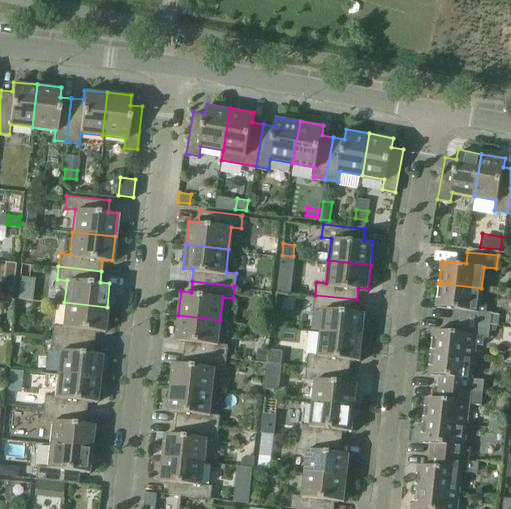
[(480,300),(481,288),(439,283),(437,305),(460,308),(459,319),(490,323),(496,324),(498,313),(491,312),(492,310),(486,310),(487,301),(480,300)]
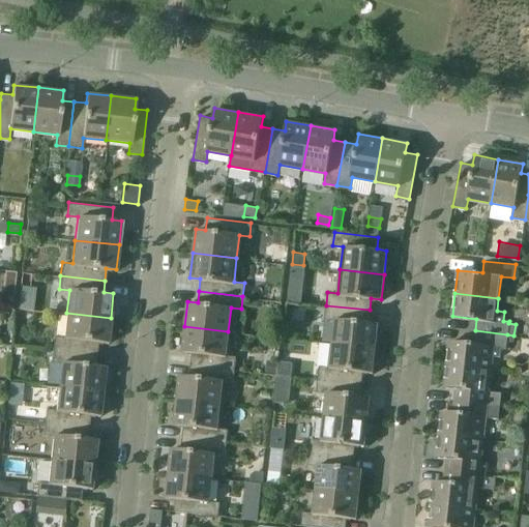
[(2,294),(0,304),(11,306),(12,296),(2,294)]
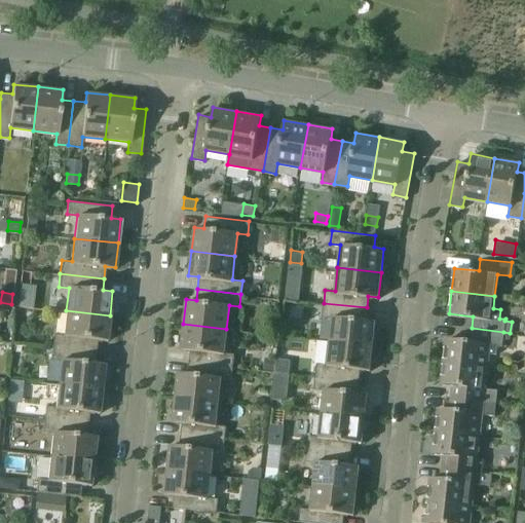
[(19,294),(17,304),(34,306),(35,296),(19,294)]
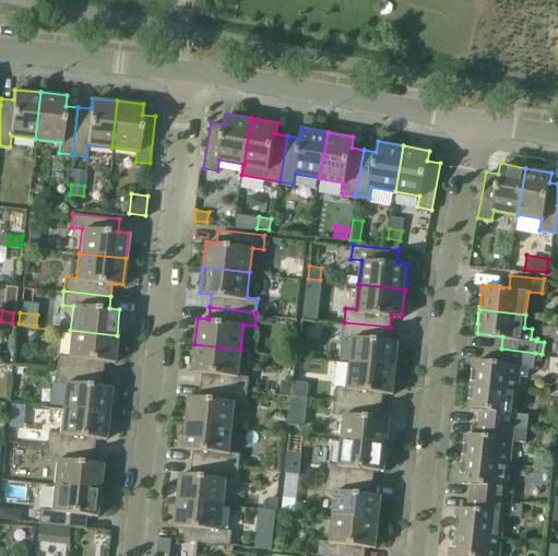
[(353,336),(351,362),(396,367),(400,341),(389,340),(390,327),(344,322),(342,335),(353,336)]
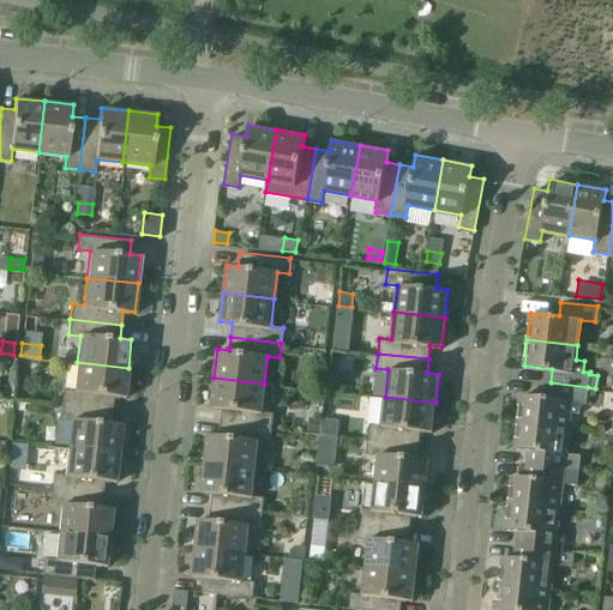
[(62,387),(60,403),(112,409),(113,394),(125,396),(128,368),(77,362),(74,390),(62,387)]
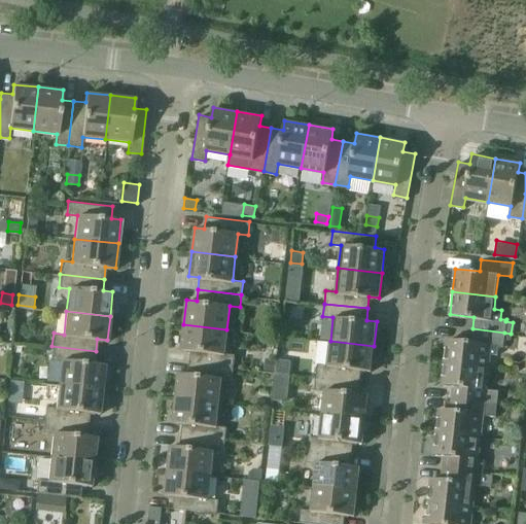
[(190,350),(189,361),(233,367),(235,353),(224,352),(226,329),(183,324),(181,349),(190,350)]
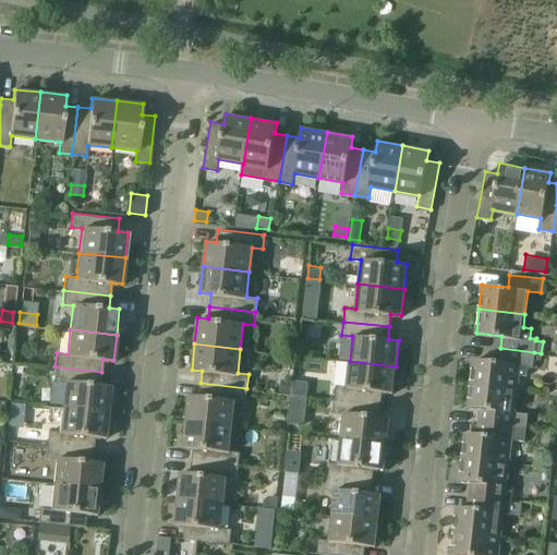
[(473,358),(471,383),(517,387),(518,374),(525,374),(527,365),(533,366),(534,352),(500,348),(499,361),(473,358)]
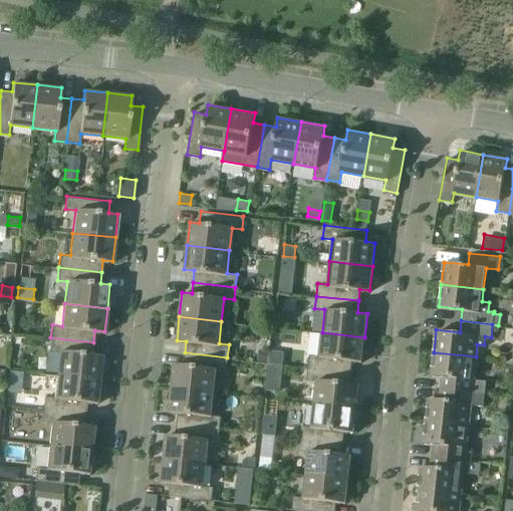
[(309,353),(308,366),(350,371),(352,359),(361,360),(364,337),(322,332),(319,354),(309,353)]
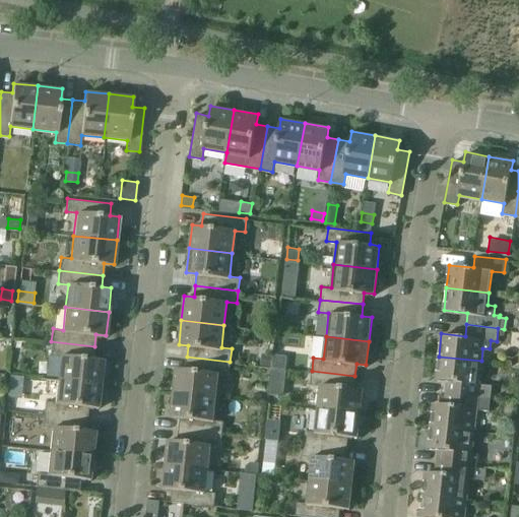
[(60,356),(57,378),(101,383),(104,359),(93,358),(94,346),(51,341),(50,354),(60,356)]
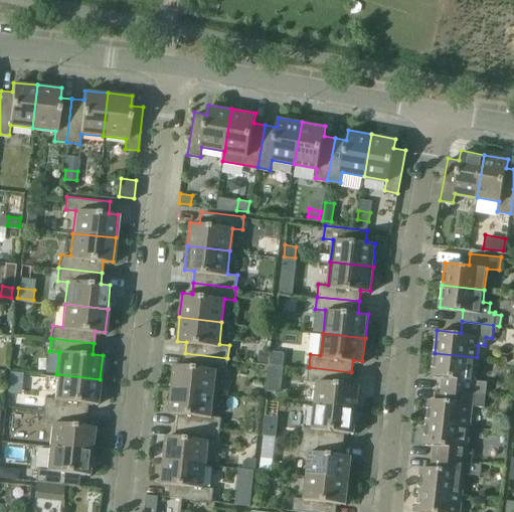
[(259,360),(268,361),(269,349),(260,348),(259,360)]
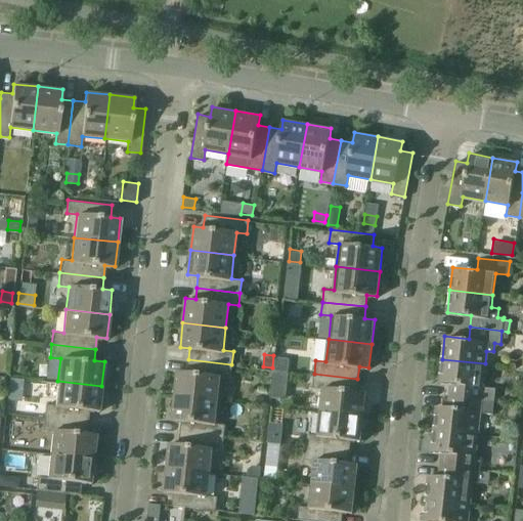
[(177,370),(174,394),(217,399),(220,376),(230,377),(231,364),(188,359),(187,372),(177,370)]
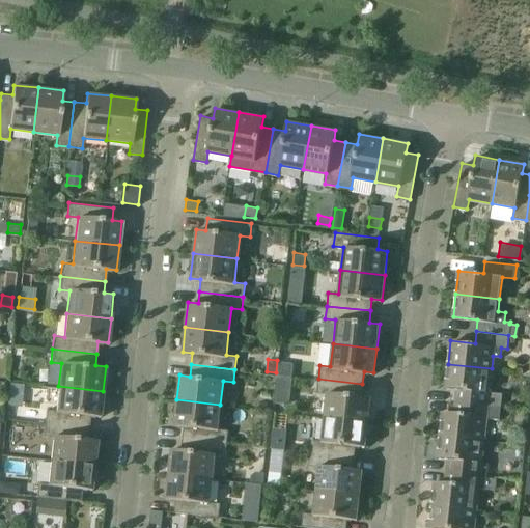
[(448,364),(445,387),(462,389),(461,400),(501,406),(502,392),(489,390),(492,368),(448,364)]
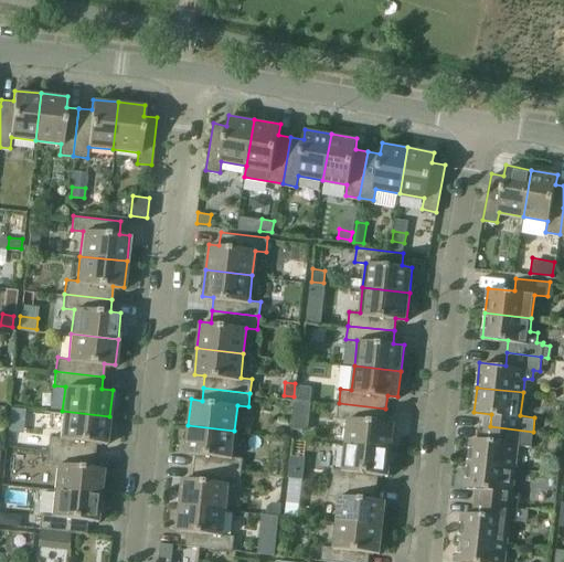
[(295,402),(293,427),(306,430),(309,403),(295,402)]
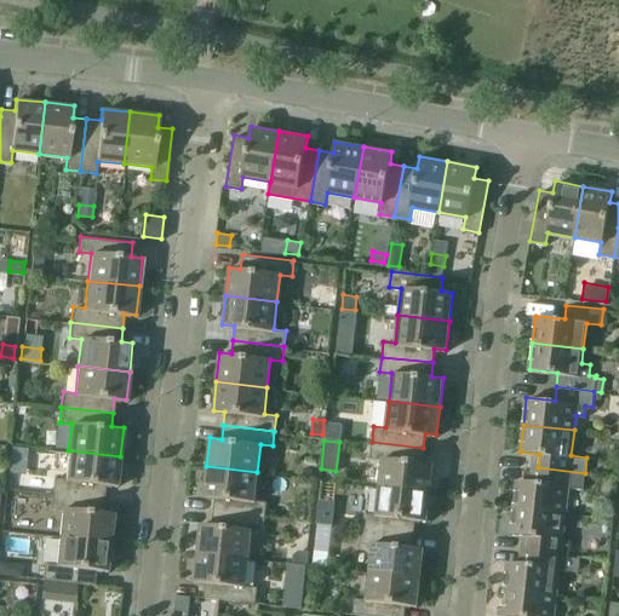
[(382,459),(379,485),(430,491),(434,462),(422,461),(423,448),(372,442),(370,458),(382,459)]
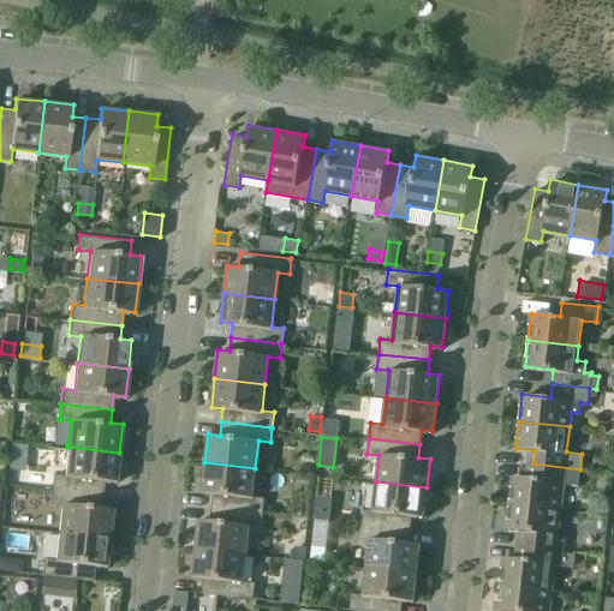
[(53,473),(52,487),(102,493),(105,480),(115,481),(119,453),(67,447),(65,474),(53,473)]
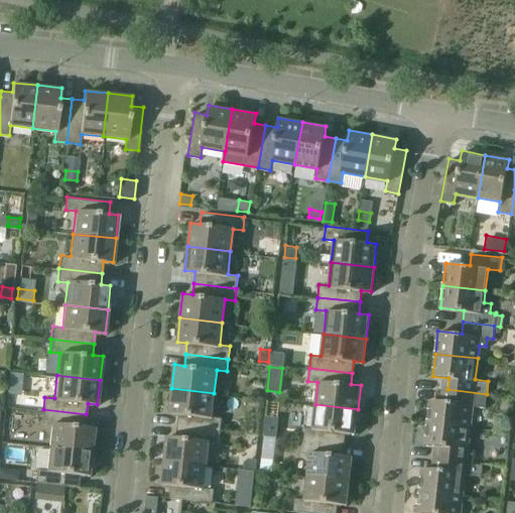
[(178,413),(177,424),(220,429),(222,416),(212,415),(214,393),(171,388),(169,412),(178,413)]
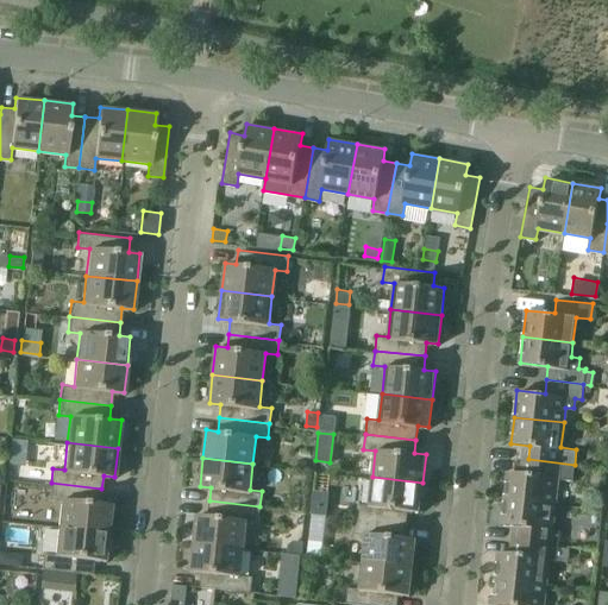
[(507,471),(505,497),(555,503),(557,478),(572,479),(575,465),(528,459),(526,473),(507,471)]
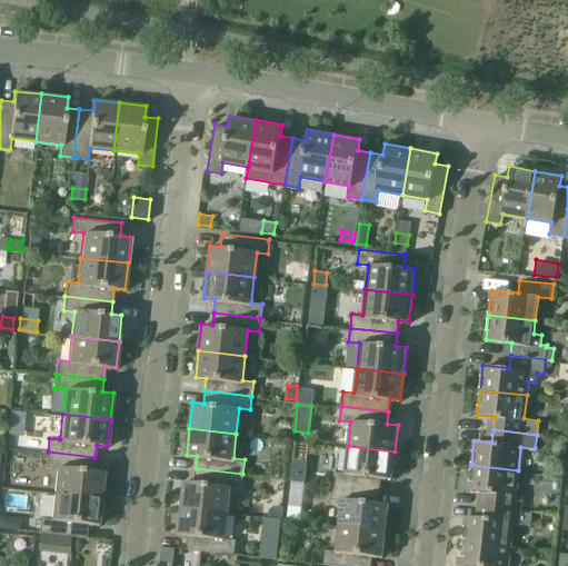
[(334,469),(332,484),(379,489),(381,477),(391,478),(395,452),(348,446),(345,472),(334,469)]
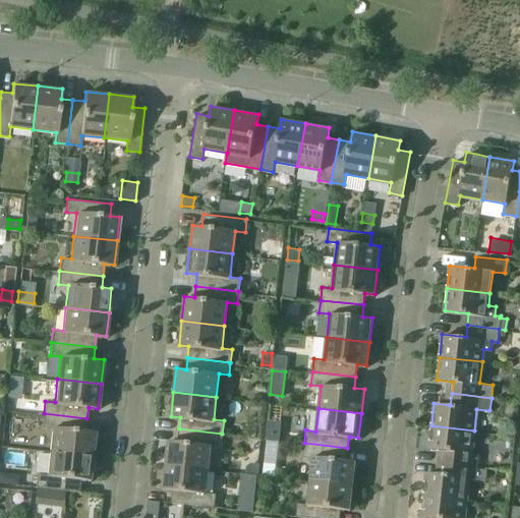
[(52,427),(49,451),(93,455),(96,432),(85,430),(87,418),(44,413),(42,426),(52,427)]
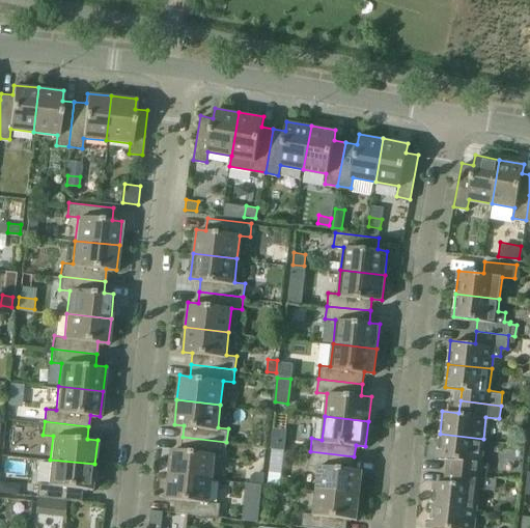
[(440,434),(437,456),(453,459),(452,471),(486,474),(487,462),(481,461),(483,439),(440,434)]
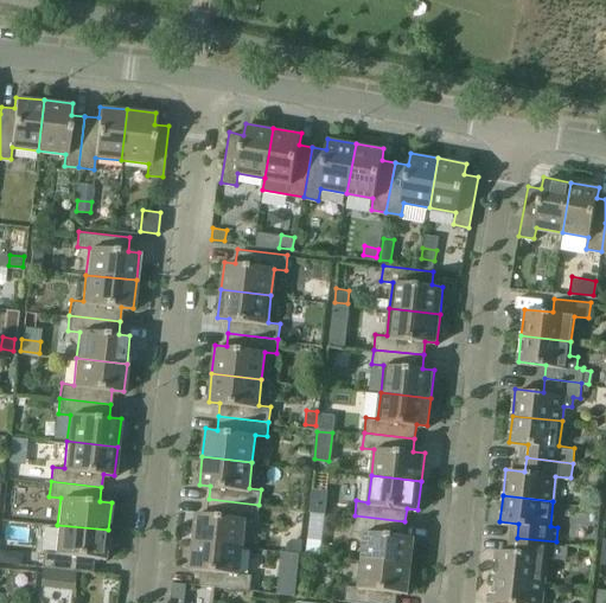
[(196,512),(192,540),(242,545),(246,518),(257,519),(259,505),(209,499),(208,513),(196,512)]
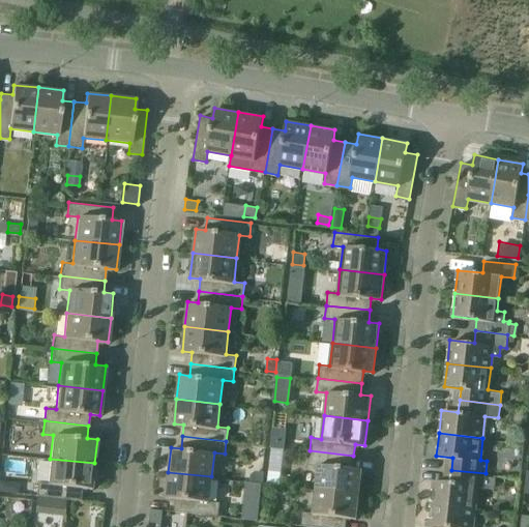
[(318,465),(316,488),(359,493),(362,469),(352,467),(353,456),(310,450),(307,464),(318,465)]
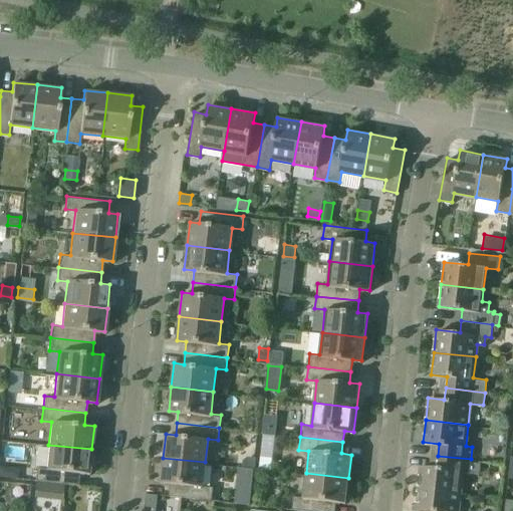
[(91,449),(48,445),(46,467),(36,466),(35,479),(77,484),(79,472),(88,473),(91,449)]
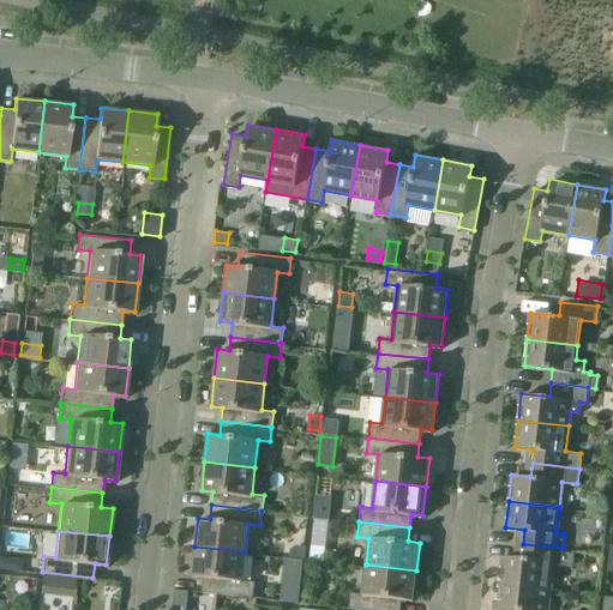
[(289,548),(288,557),(302,559),(304,544),(294,544),(289,548)]
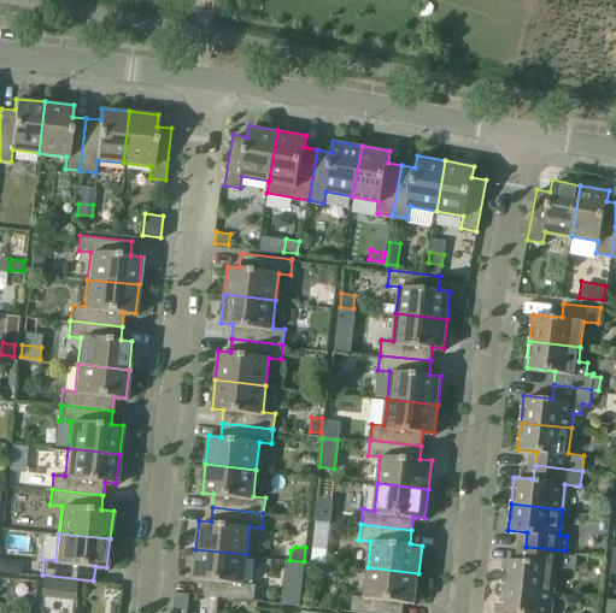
[(312,547),(310,561),(324,563),(327,548),(312,547)]
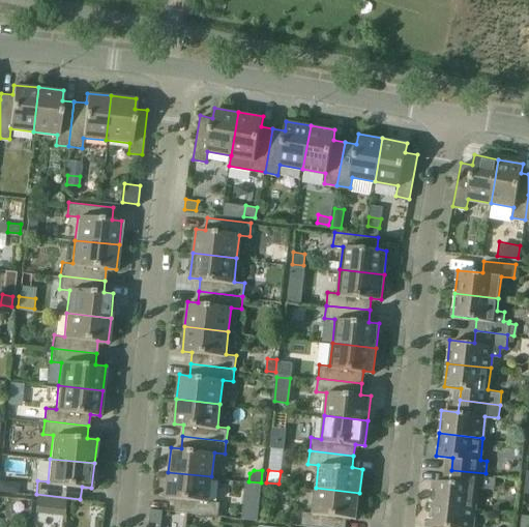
[(434,479),(431,503),(474,507),(477,486),(493,488),(494,476),(486,475),(486,473),(451,470),(450,481),(434,479)]
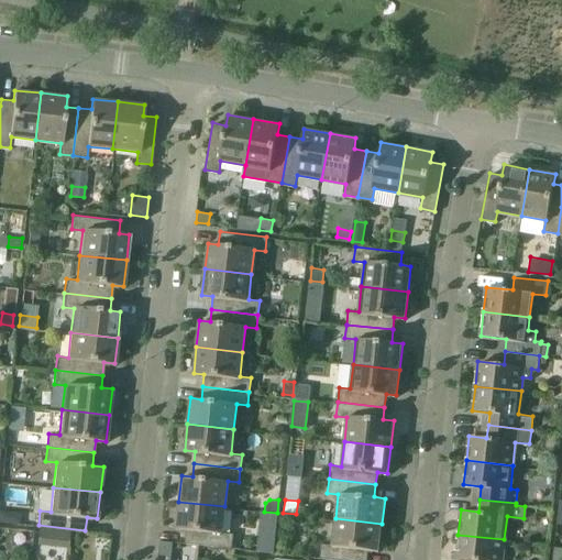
[(224,506),(178,502),(176,524),(176,527),(186,528),(185,541),(232,547),(233,533),(222,531),(224,506)]
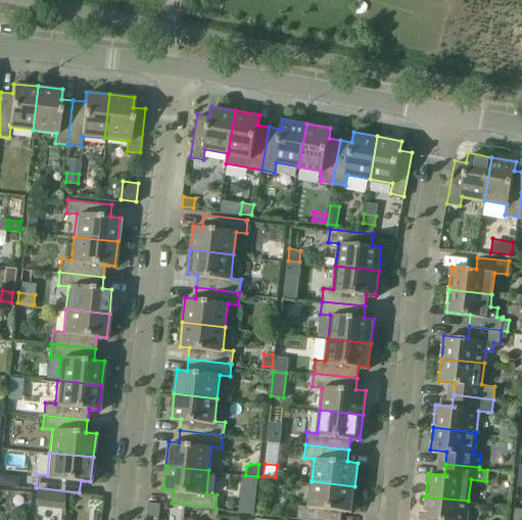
[(242,474),(241,486),(256,488),(257,476),(245,475),(242,474)]
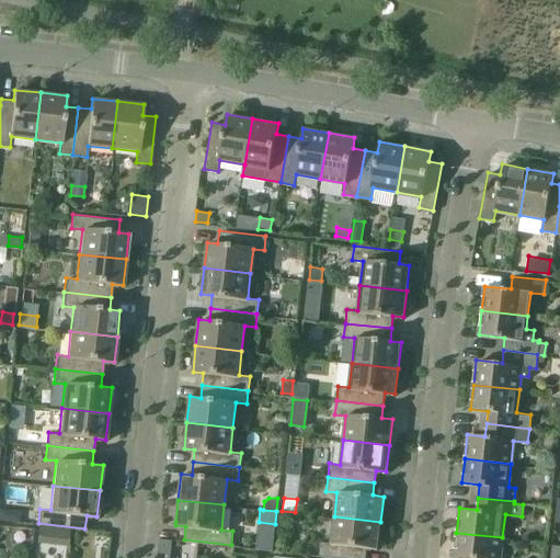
[(380,522),(334,516),(331,542),(320,541),(319,555),(350,557),(365,557),(367,547),(377,548),(380,522)]
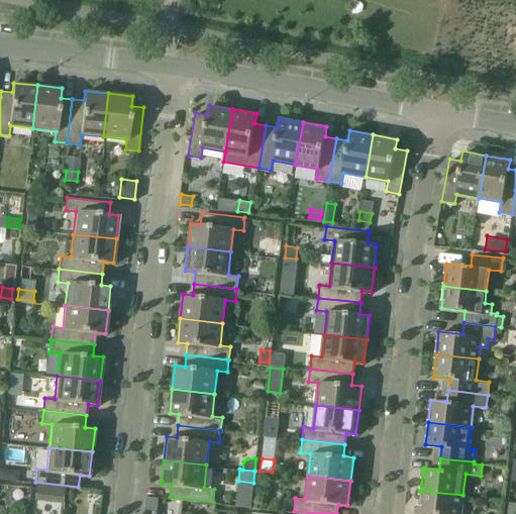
[(460,513),(462,495),(420,491),(418,513),(427,513),(460,513)]
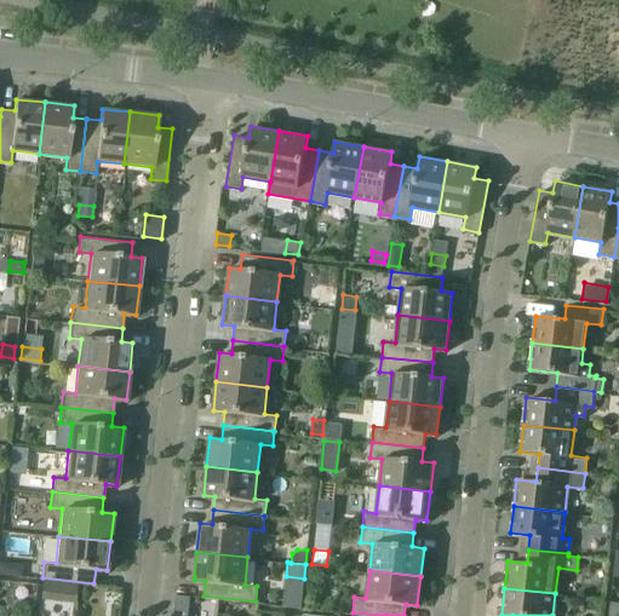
[(176,593),(175,604),(189,605),(190,596),(176,593)]
